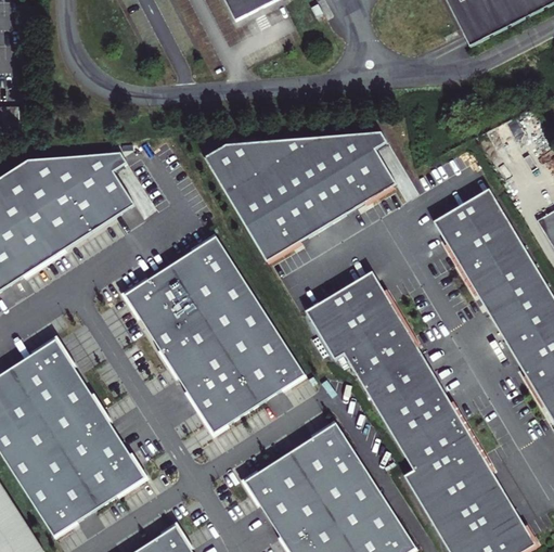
[(230,0),(240,17),(271,0),(230,0)]
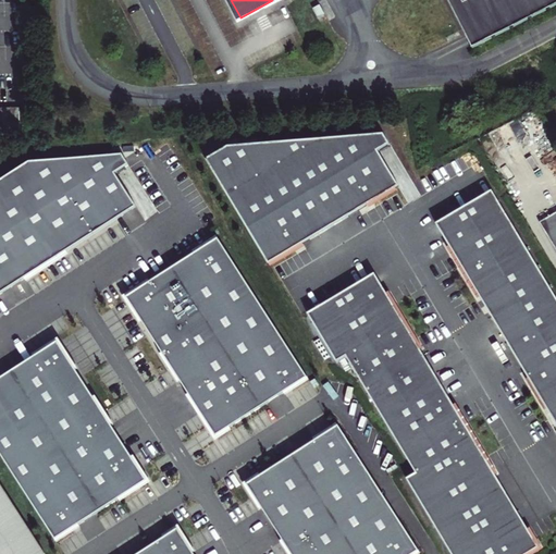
[(447,0),(471,46),(555,2),(555,0),(447,0)]
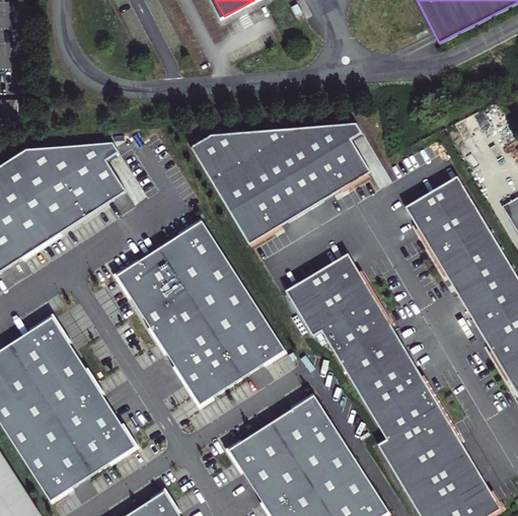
[(0,125),(17,125),(16,99),(0,99),(0,125)]
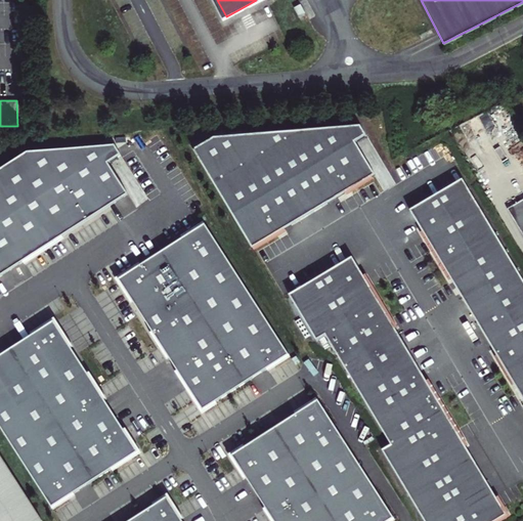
[(192,145),(251,244),(375,171),(354,137),(360,134),(360,118),(213,133),(192,145)]
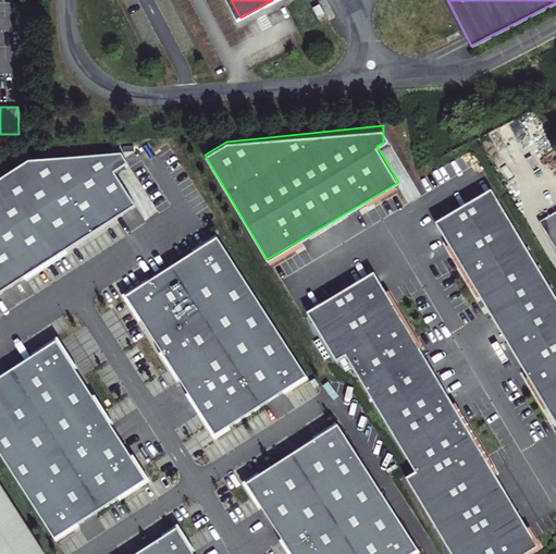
[(29,158),(0,176),(0,287),(136,204),(115,169),(128,161),(122,151),(29,158)]
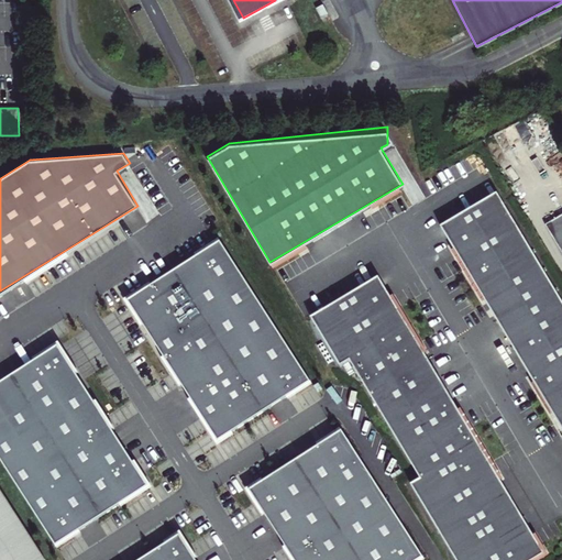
[(561,298),(496,188),(439,222),(561,428),(561,298)]
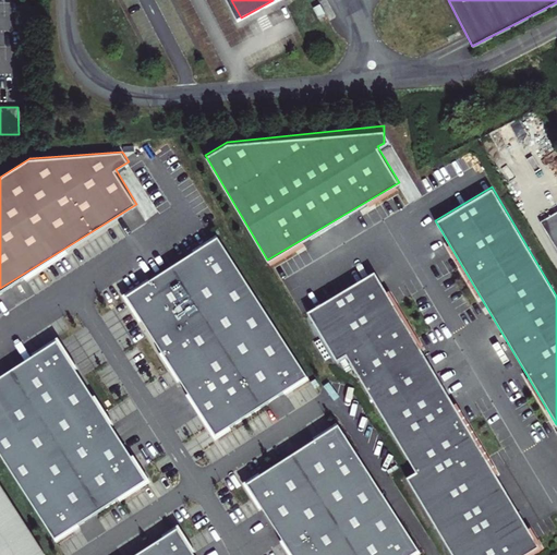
[(556,208),(540,219),(556,248),(556,208)]
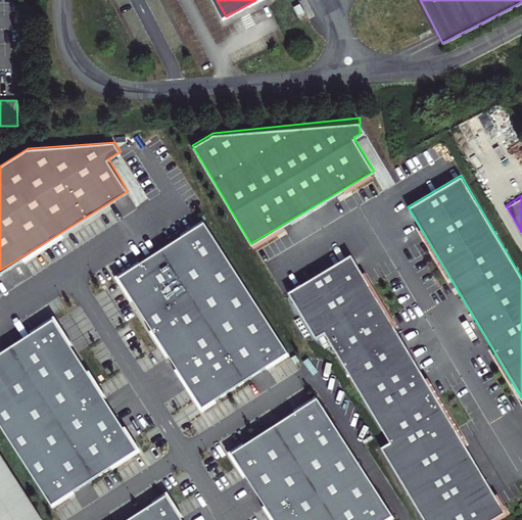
[(204,222),(117,276),(200,408),(287,353),(204,222)]
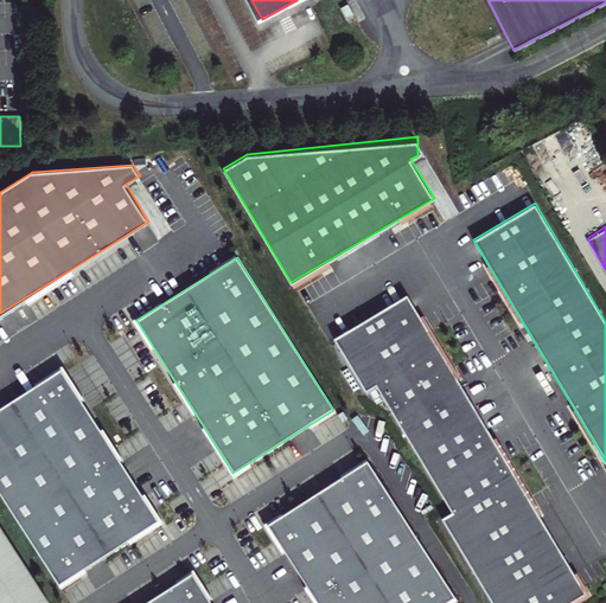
[(407,294),(335,338),(365,390),(375,384),(452,512),(441,518),(492,602),(569,602),(586,594),(407,294)]
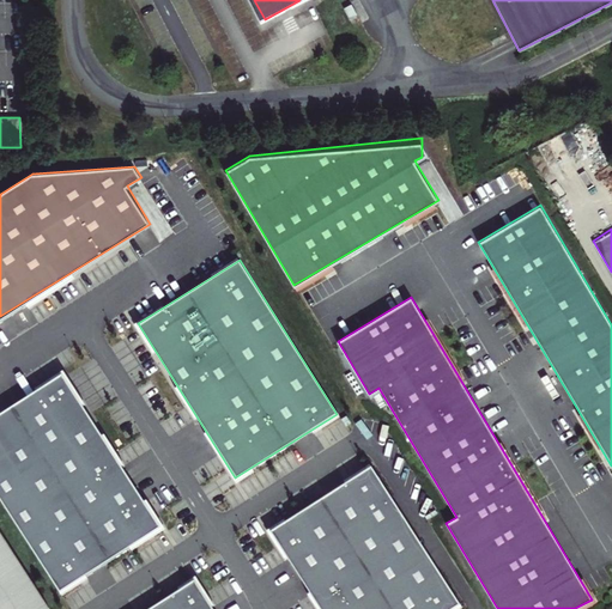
[(0,500),(56,589),(158,525),(61,372),(0,408),(0,500)]
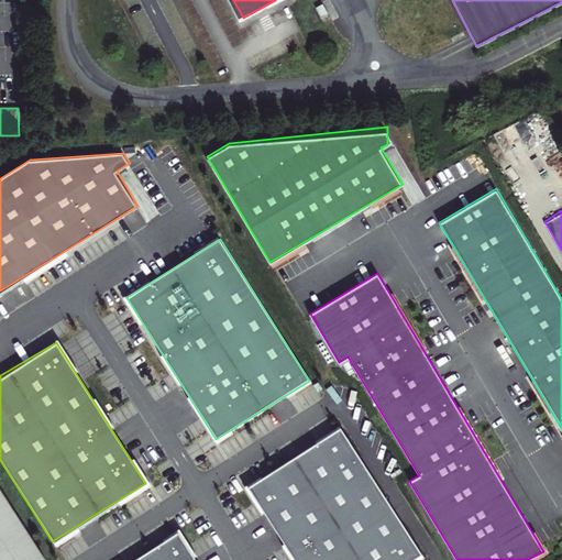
[(340,429),(245,489),(290,559),(412,559),(419,557),(340,429)]
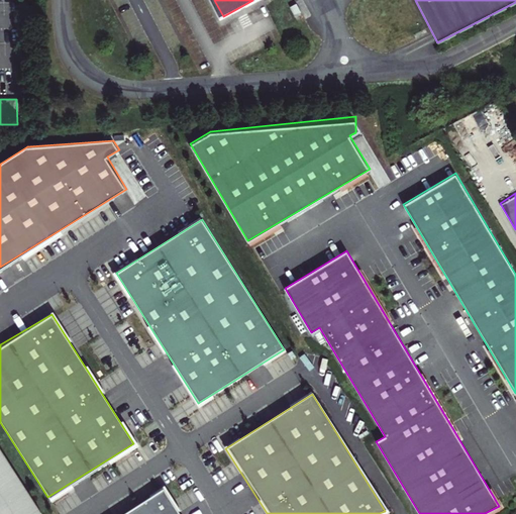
[(0,513),(33,513),(36,513),(0,454),(0,513)]
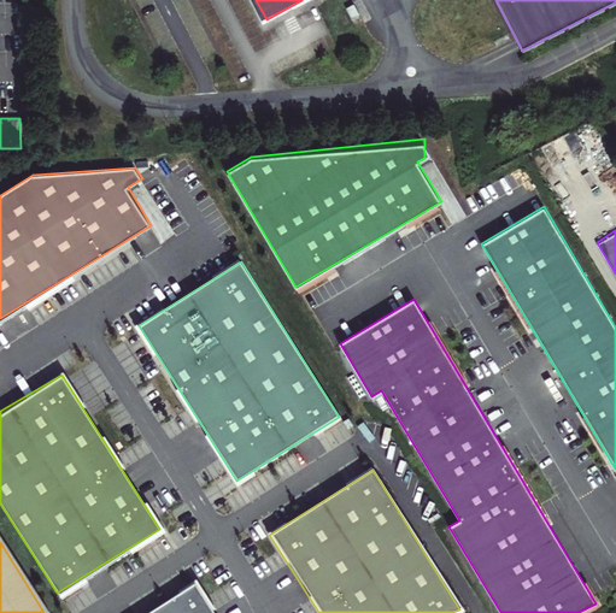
[(142,612),(211,612),(192,583),(142,612)]
